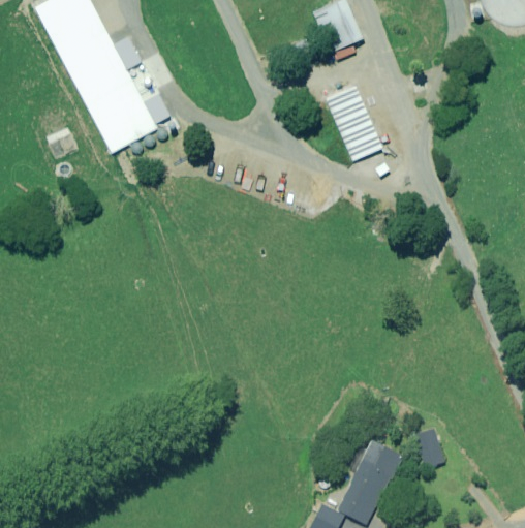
[(363,38),(345,0),(340,0),(313,11),(331,52),(363,38)]
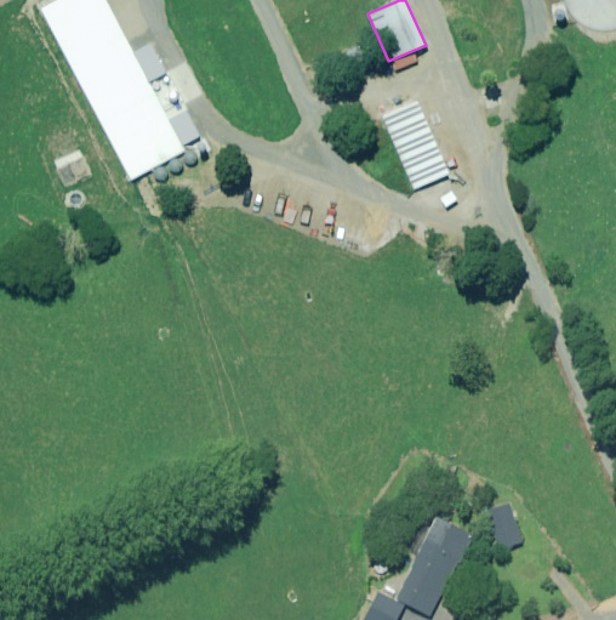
[(446,175),(417,106),(383,119),(412,188),(446,175)]
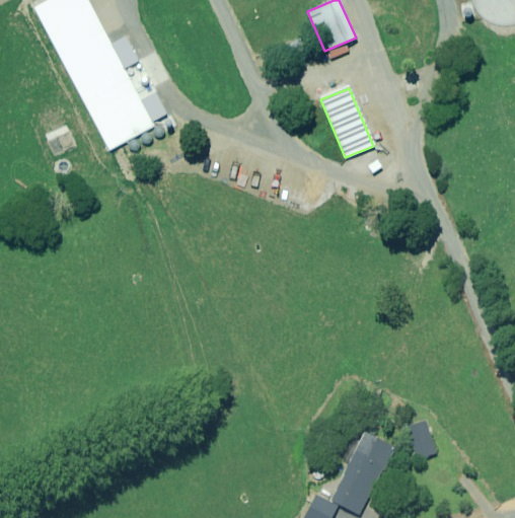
[(436,453),(426,420),(408,425),(418,458),(436,453)]
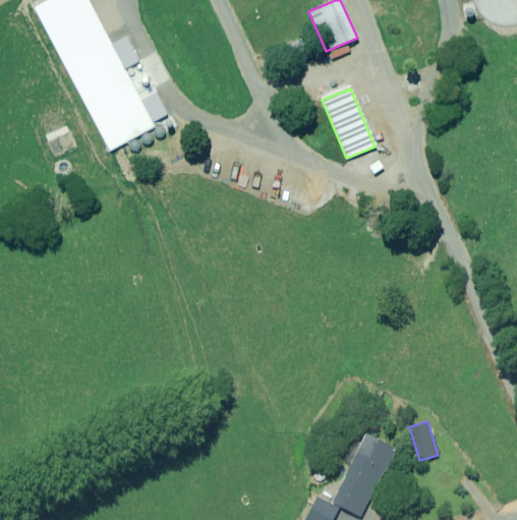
[(339,506),(364,518),(399,450),(365,434),(331,502),(339,506)]
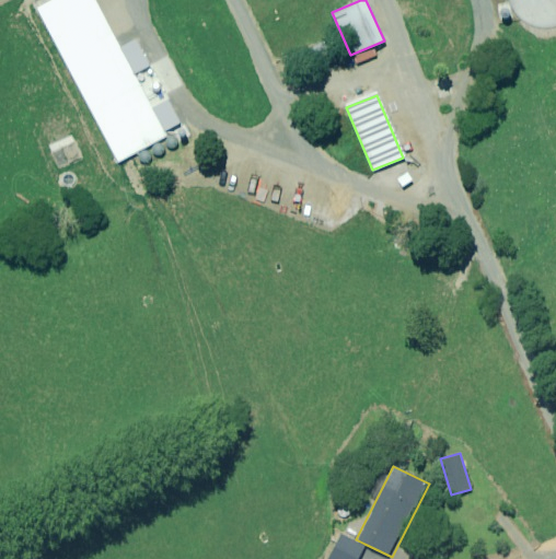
[(356,539),(343,533),(328,558),(357,558),(365,544),(356,539)]
